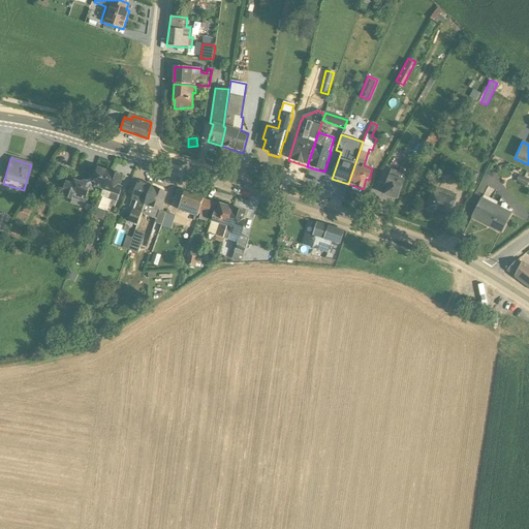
[(387,186),(384,194),(397,199),(409,165),(402,163),(399,172),(391,169),(385,185),(387,186)]
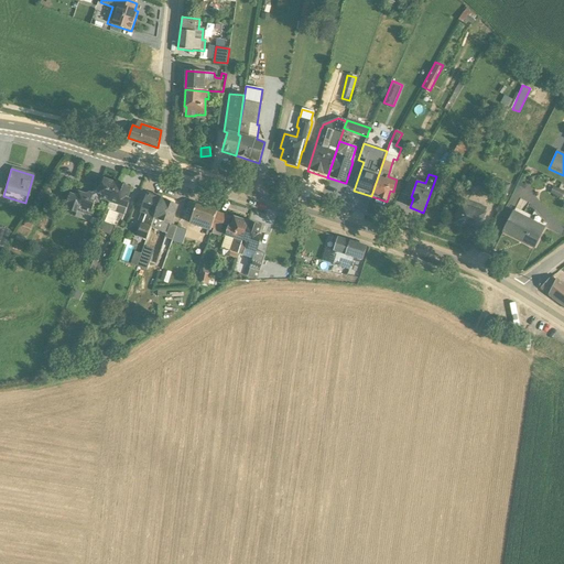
[(499,181),(492,177),(489,185),(496,187),(499,181)]
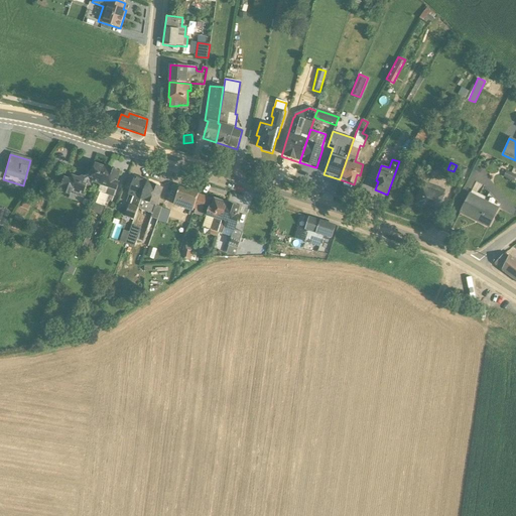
[(99,185),(106,167),(95,163),(92,170),(88,173),(89,174),(83,176),(83,175),(79,177),(67,173),(59,192),(70,196),(72,191),(83,196),(87,186),(91,187),(92,183),(99,185)]
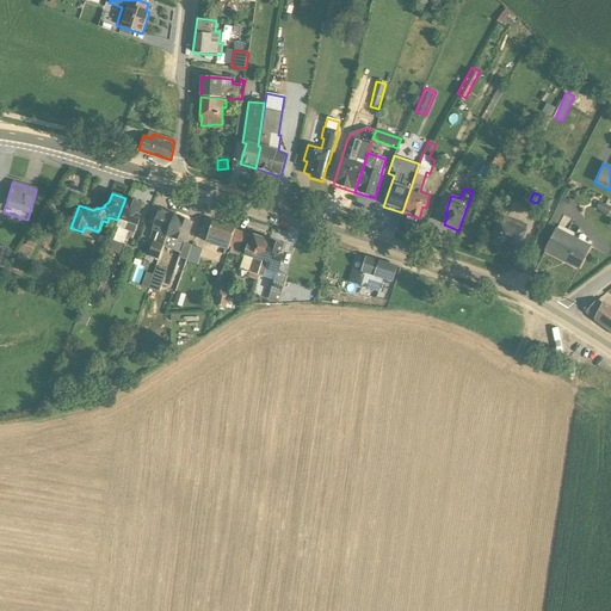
[(553,201),(543,197),(537,211),(547,215),(553,201)]
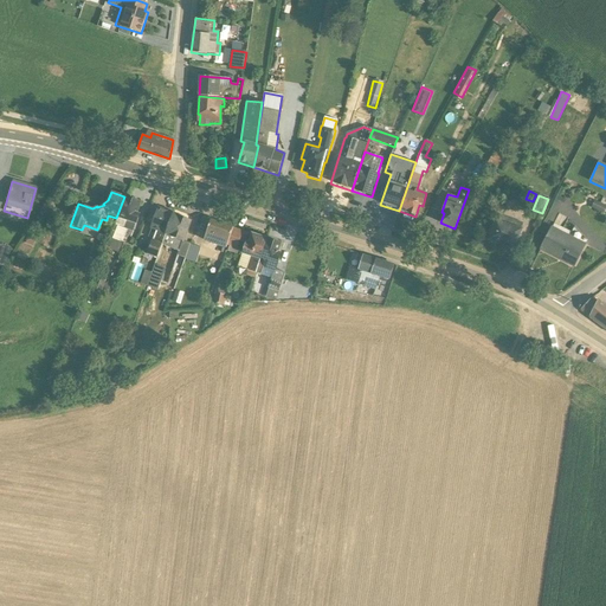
[(139,213),(141,202),(124,197),(116,218),(104,249),(118,253),(128,231),(133,232),(135,225),(136,225),(140,214),(139,213)]
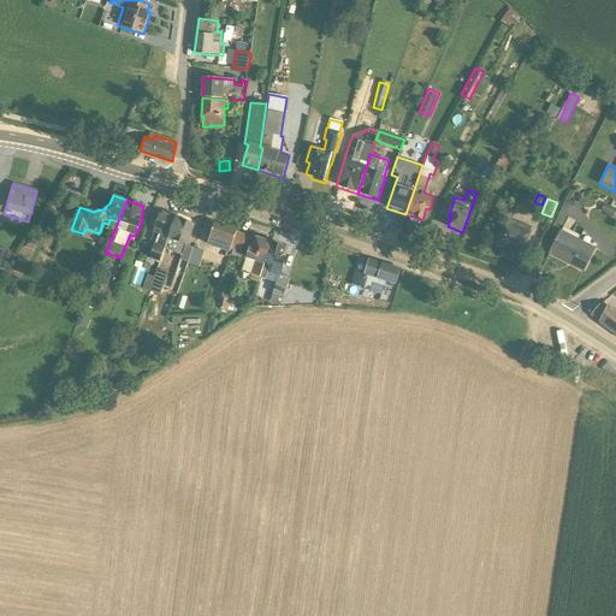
[(177,217),(160,211),(152,234),(159,236),(157,244),(154,244),(149,259),(159,264),(164,250),(177,217)]
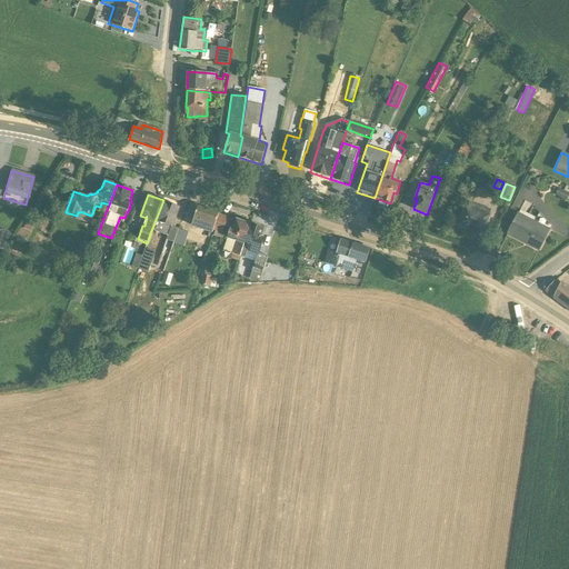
[(172,227),(180,207),(163,200),(151,231),(167,237),(166,240),(173,243),(178,229),(172,227)]
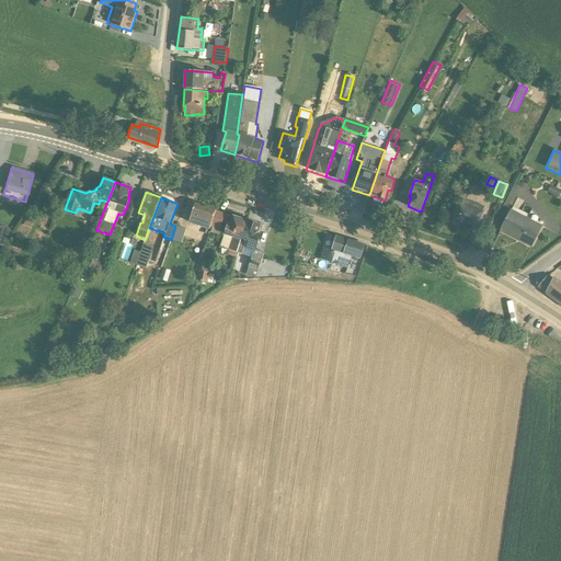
[(458,204),(453,222),(476,230),(483,207),(468,201),(466,206),(458,204)]
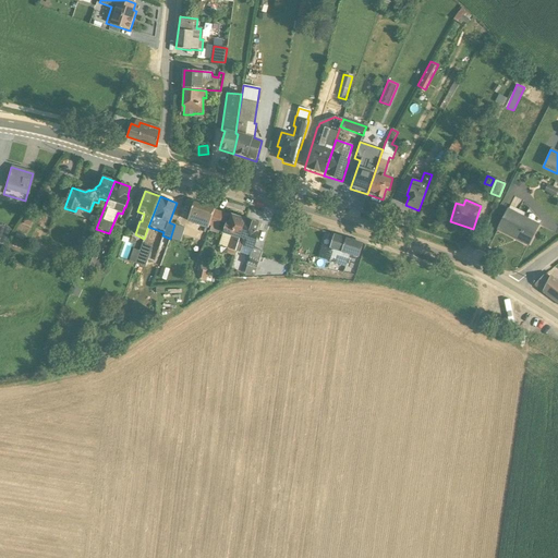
[(215,209),(194,203),(187,222),(208,230),(215,209)]
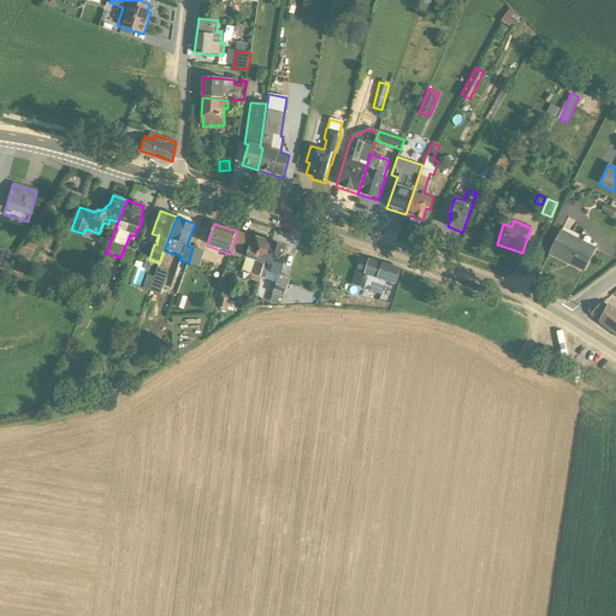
[(581,237),(563,227),(549,254),(582,271),(594,249),(579,241),(581,237)]
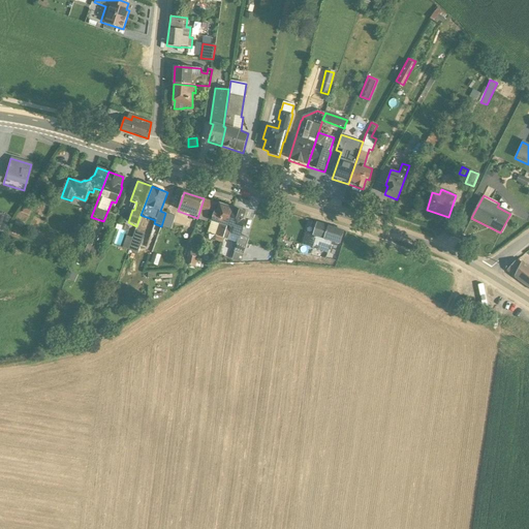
[(198,219),(207,222),(208,222),(209,220),(207,217),(212,201),(204,198),(198,215),(199,215),(198,219)]
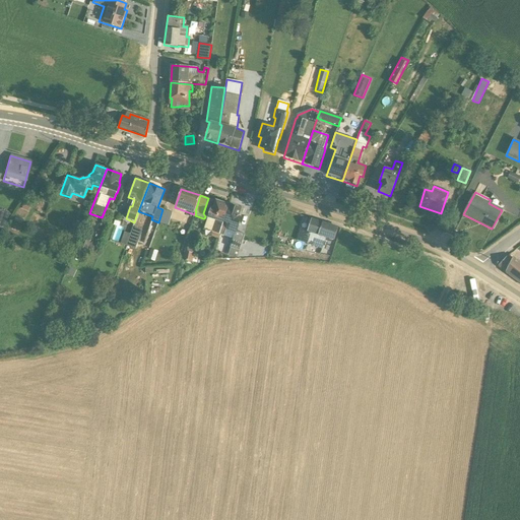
[(229,205),(215,200),(212,208),(210,207),(203,230),(211,232),(210,237),(217,239),(219,235),(229,205)]
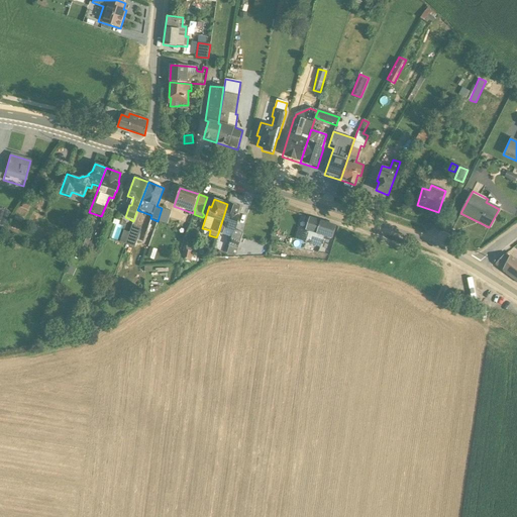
[(236,207),(227,204),(218,233),(222,234),(224,229),(233,232),(230,243),(239,246),(242,236),(241,235),(242,233),(235,230),(239,216),(237,215),(239,208),(236,207)]
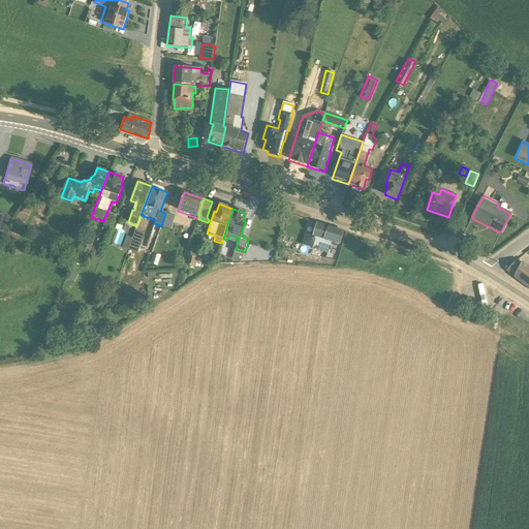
[(107,213),(102,226),(111,228),(116,216),(107,213)]
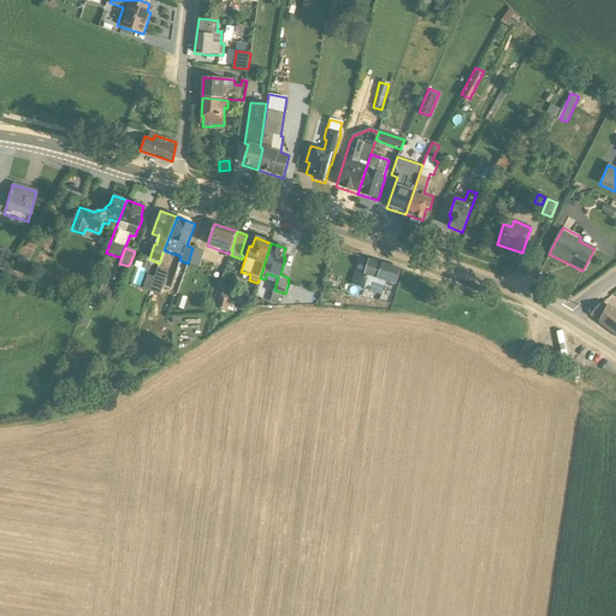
[(188,264),(199,268),(200,268),(205,253),(193,248),(188,264)]
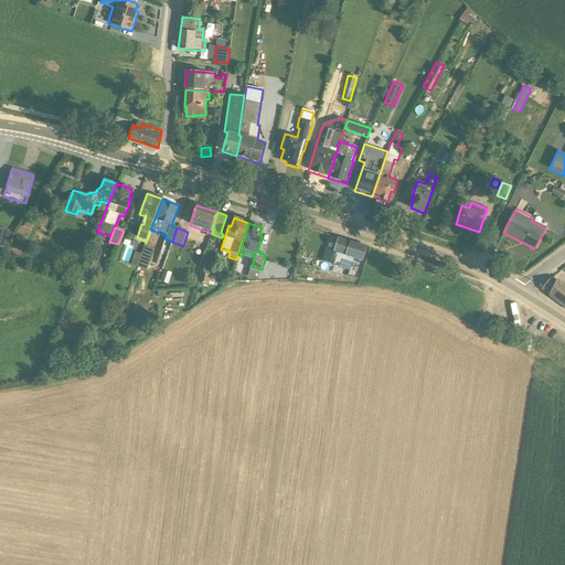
[(327,248),(322,263),(330,264),(349,269),(351,267),(353,259),(362,262),(366,247),(338,238),(333,251),(327,248)]
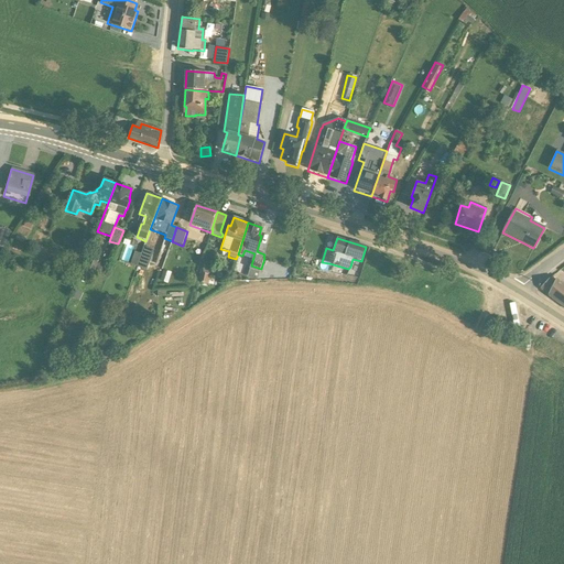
[(85,252),(76,249),(71,266),(79,269),(85,252)]
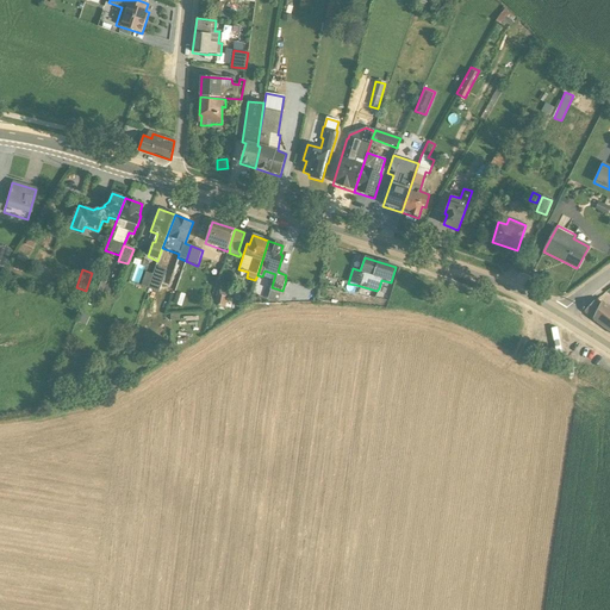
[(151,275),(145,272),(141,286),(147,288),(151,275)]
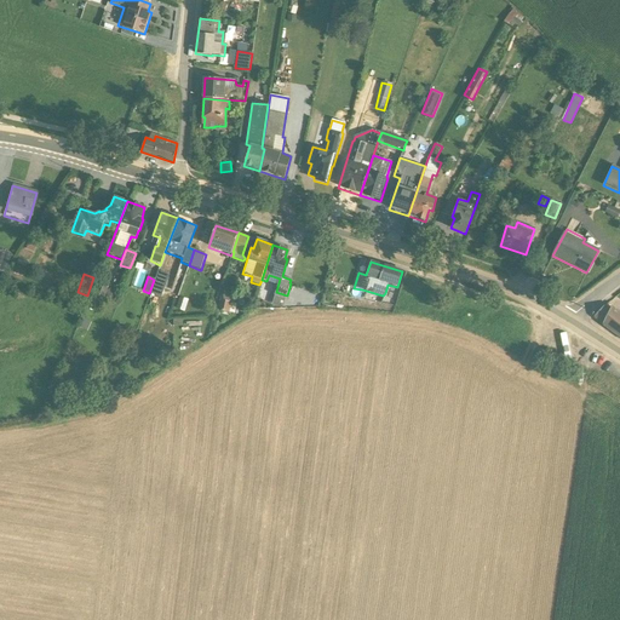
[(95,297),(92,300),(96,302),(97,298),(108,302),(114,287),(98,281),(92,296),(95,297)]
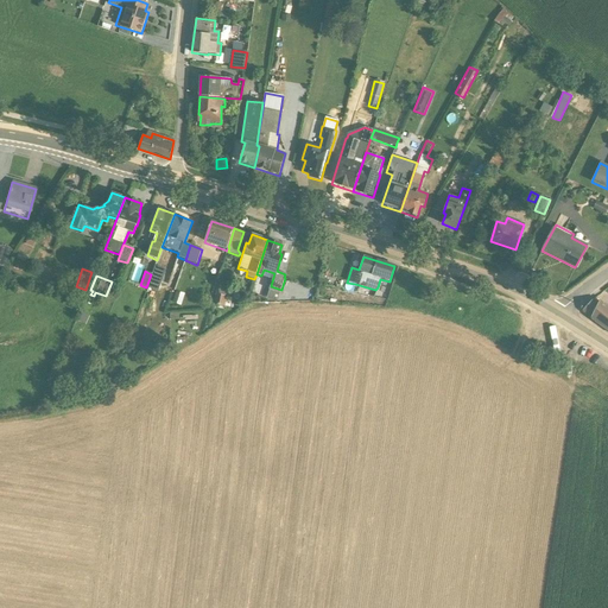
[(217,287),(215,305),(226,306),(228,289),(217,287)]
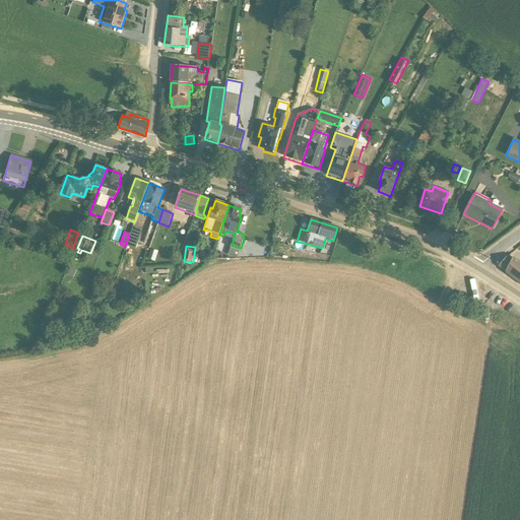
[(507,257),(498,266),(519,282),(519,262),(512,258),(511,260),(507,257)]
